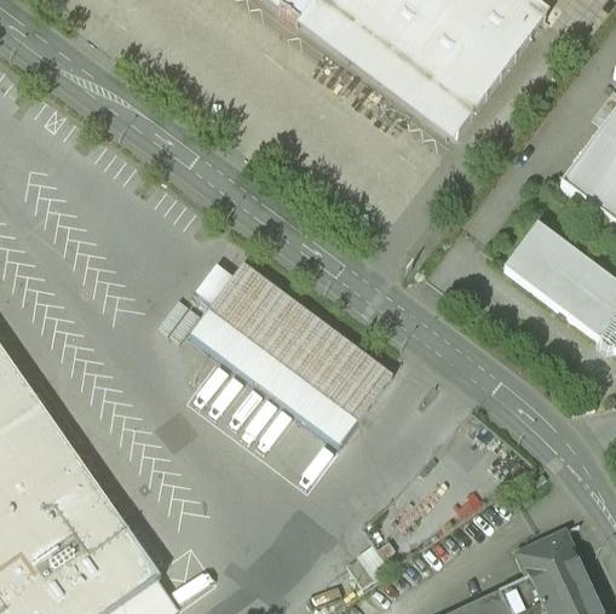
[(453,136),(540,18),(516,0),(271,0),(277,5),(274,10),(292,24),(297,18),(453,136)]
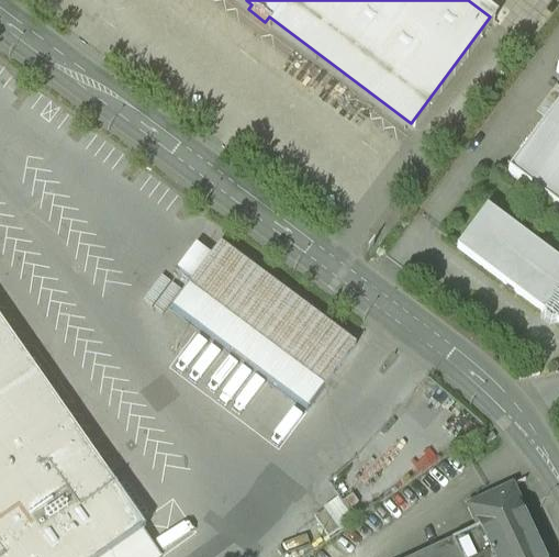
[(482,204),(453,245),(516,291),(544,313),(558,324),(558,58),(551,68),(558,74),(558,95),(503,169),(558,211),(558,262),(545,252),(482,204)]
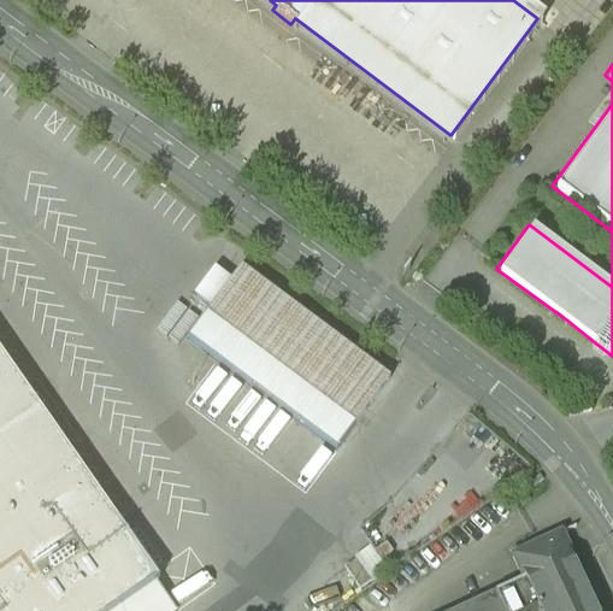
[(343,451),(393,377),(242,268),(196,338),(343,451)]
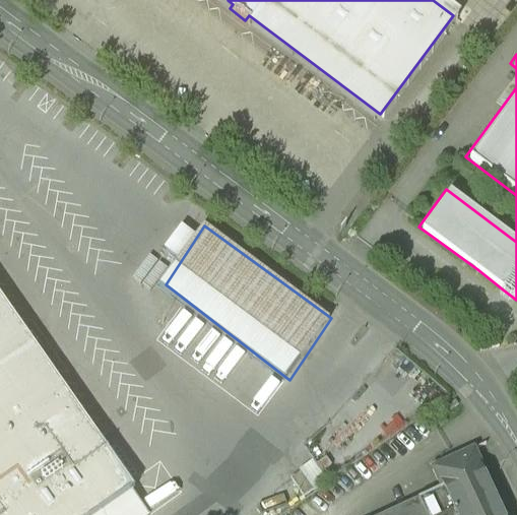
[(0,514),(108,514),(142,491),(0,287),(0,514)]
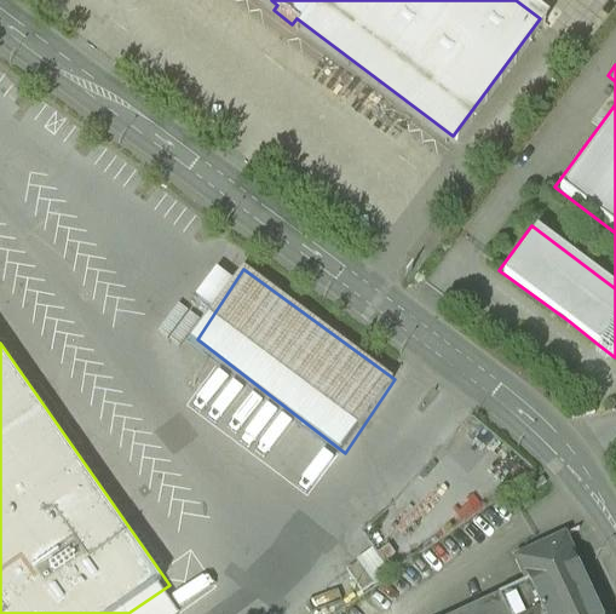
[(556,537),(512,557),(523,579),(447,613),(594,613),(589,603),(591,603),(589,601),(588,601),(580,581),(579,578),(577,578),(569,560),(570,558),(568,556),(559,539),(560,538),(558,534),(556,537)]
